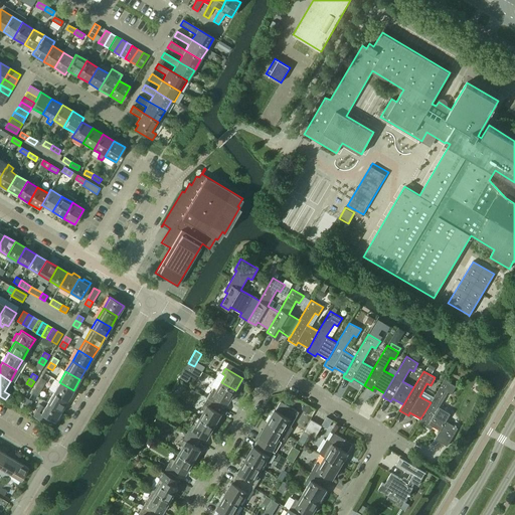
[(37,383),(43,386),(46,381),(41,378),(37,383)]
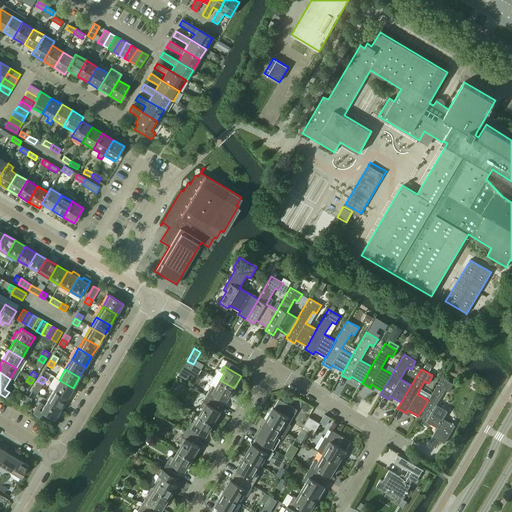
[(432,436),(444,443),(455,425),(443,418),(447,411),(436,404),(445,389),(449,391),(453,384),(442,377),(428,400),(418,416),(416,419),(424,424),(426,421),(437,427),(432,436)]
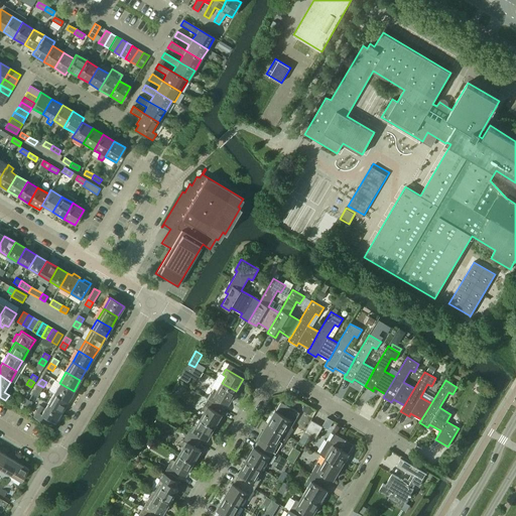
[(53,393),(68,401),(74,391),(59,383),(53,393)]
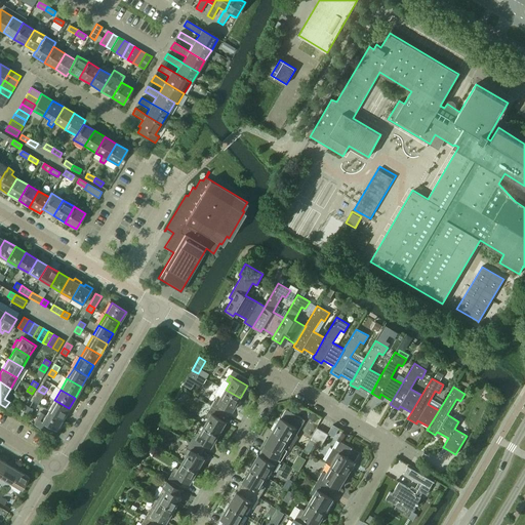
[(211,406),(228,416),(232,410),(232,411),(240,398),(226,390),(221,397),(217,395),(211,406)]
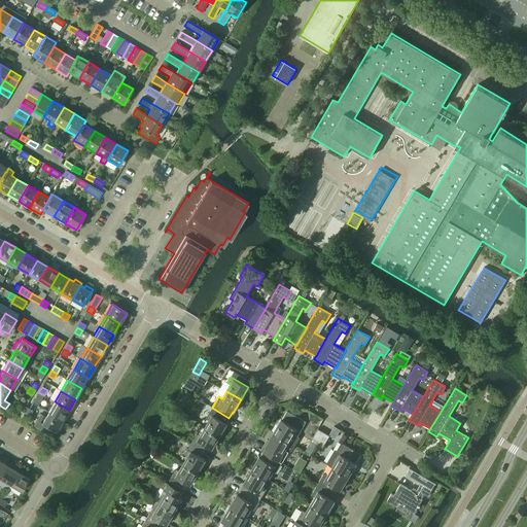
[(35,397),(41,400),(44,395),(38,392),(35,397)]
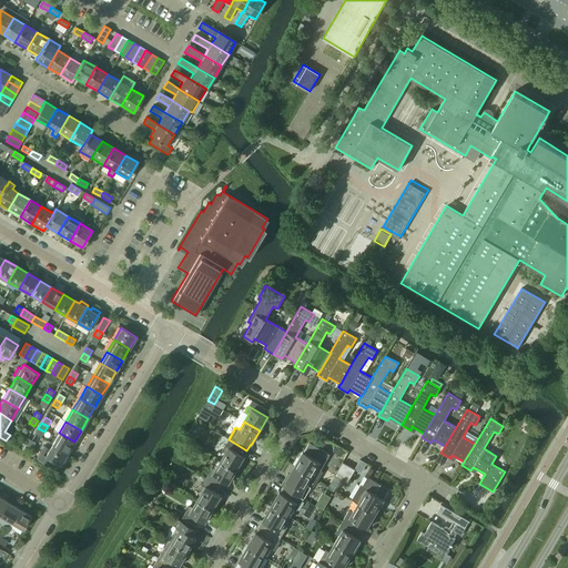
[(52,444),(68,454),(74,442),(59,433),(52,444)]
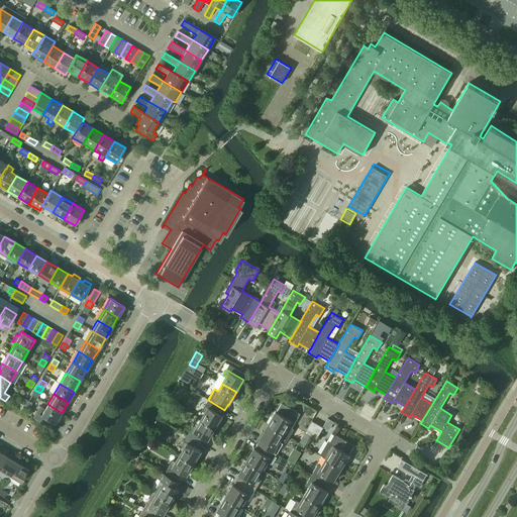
[(18,402),(23,405),(26,400),(21,397),(18,402)]
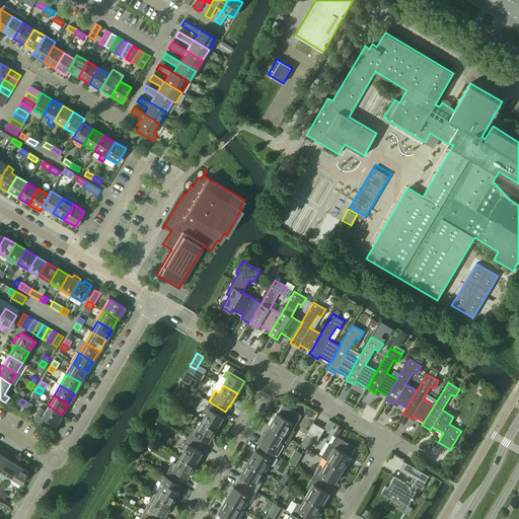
[(23,406),(28,410),(32,404),(26,401),(23,406)]
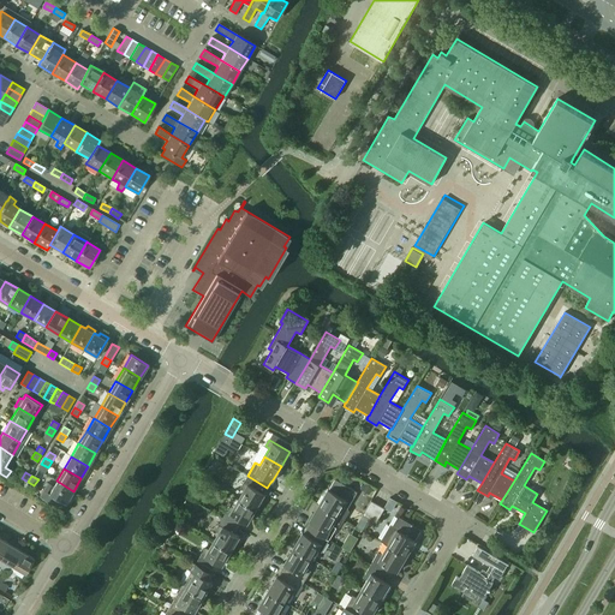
[(239,499),(256,509),(264,494),(263,494),(267,488),(248,476),(240,488),(244,490),(239,499)]
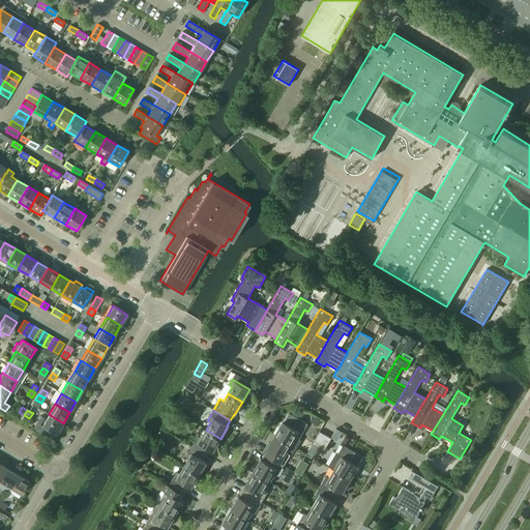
[(275,435),(296,447),(300,441),(299,439),(307,424),(289,413),(284,421),(283,421),(275,435)]
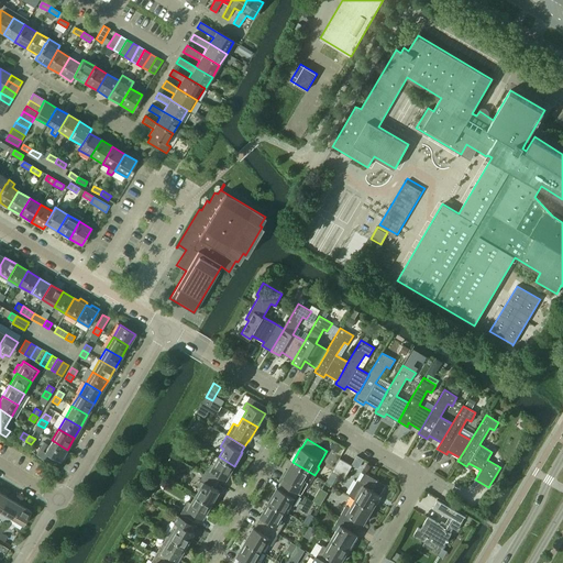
[(35,454),(52,464),(55,459),(59,461),(67,450),(52,440),(50,444),(44,441),(35,454)]
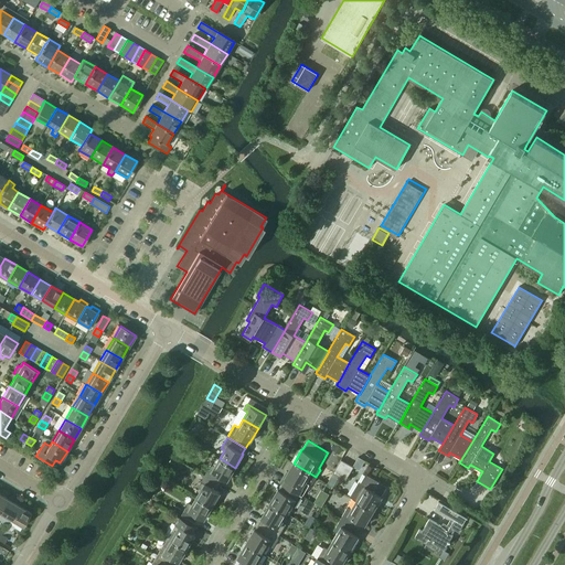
[(204,476),(219,484),(222,478),(227,481),(235,468),(220,458),(215,466),(212,464),(204,476)]
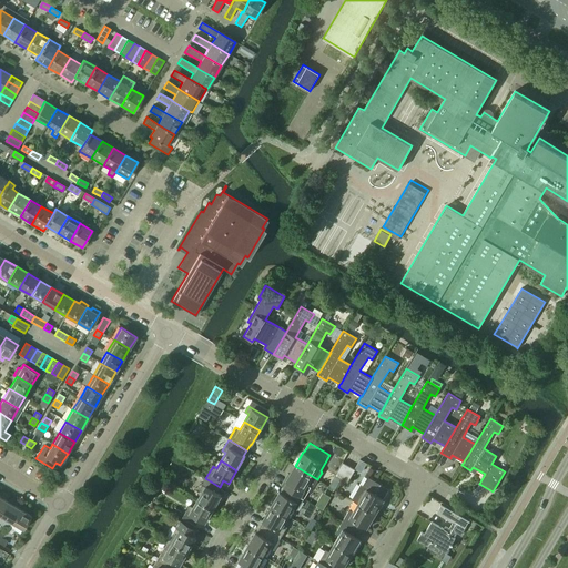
[(335,475),(341,479),(350,466),(343,462),(335,475)]
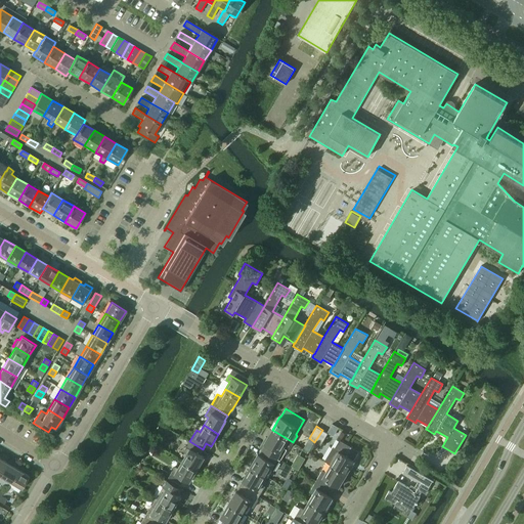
[(261,448),(280,460),(287,449),(290,448),(293,442),(272,430),(264,443),(265,443),(261,448)]
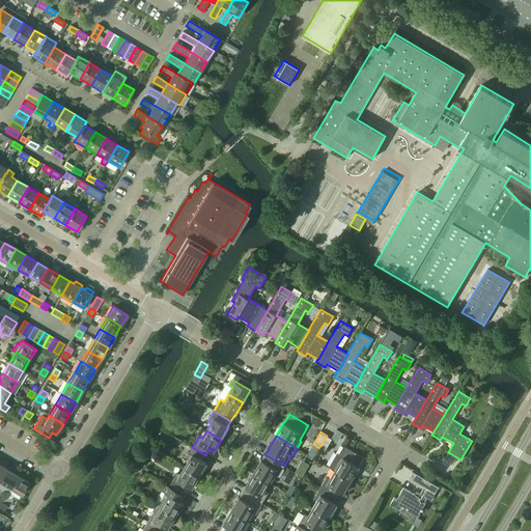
[(318,448),(325,451),(332,439),(327,436),(318,448)]
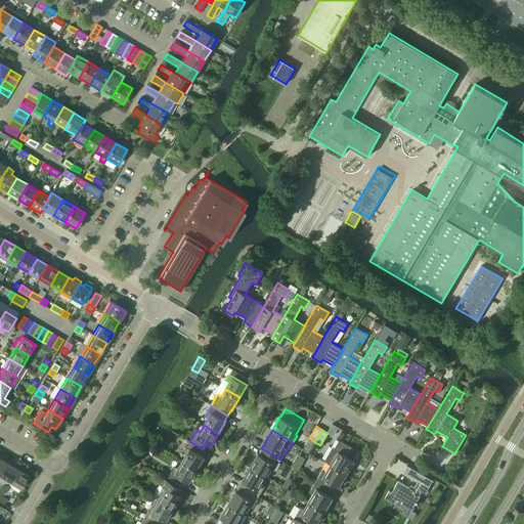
[(331,465),(346,474),(351,466),(353,467),(355,463),(353,462),(354,461),(353,461),(358,451),(340,440),(335,449),(333,448),(324,462),(331,465)]
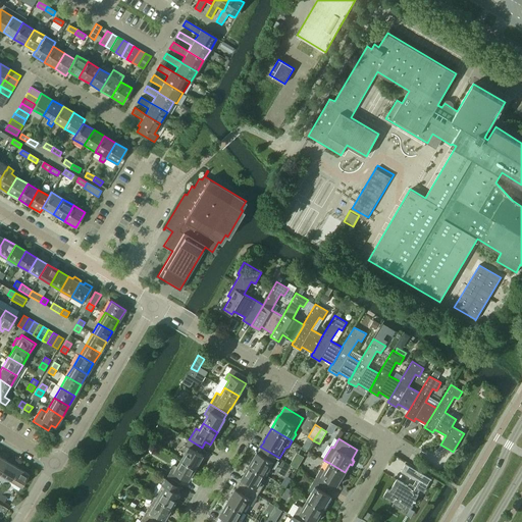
[(181,459),(196,468),(203,455),(199,453),(202,448),(189,439),(183,450),(186,452),(181,459)]
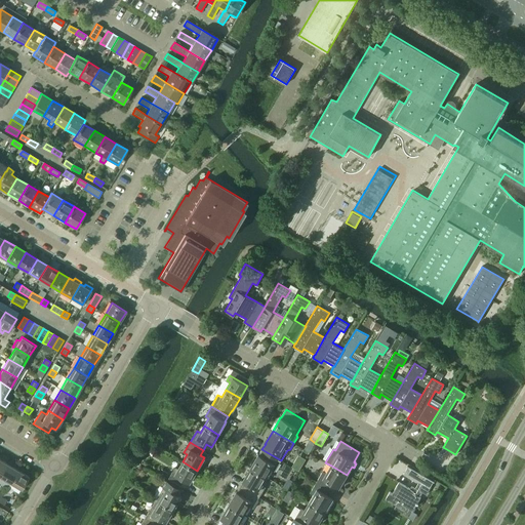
[(250,468),(267,477),(271,470),(275,472),(281,460),(261,449),(258,455),(258,454),(250,468)]
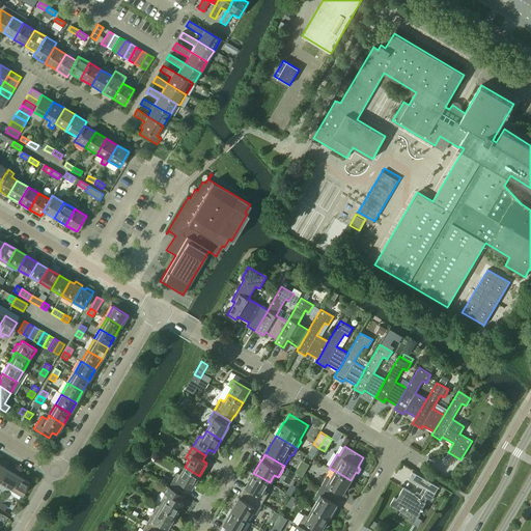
[(170,483),(184,492),(187,485),(192,488),(199,476),(185,467),(180,474),(177,472),(170,483)]
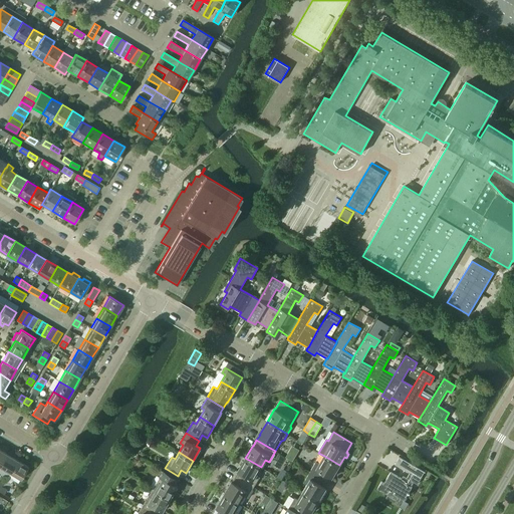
[(0,465),(0,467),(9,473),(17,460),(6,454),(0,465)]
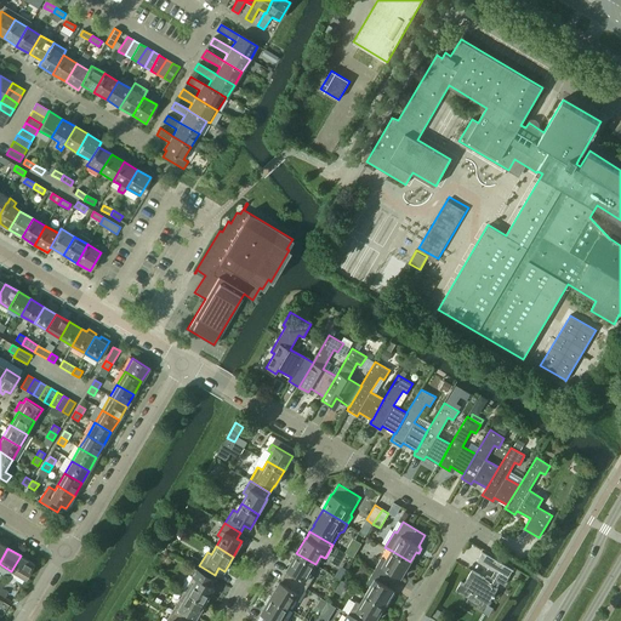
[(375,570),(397,584),(400,576),(402,577),(410,562),(392,551),(386,559),(382,557),(375,570)]
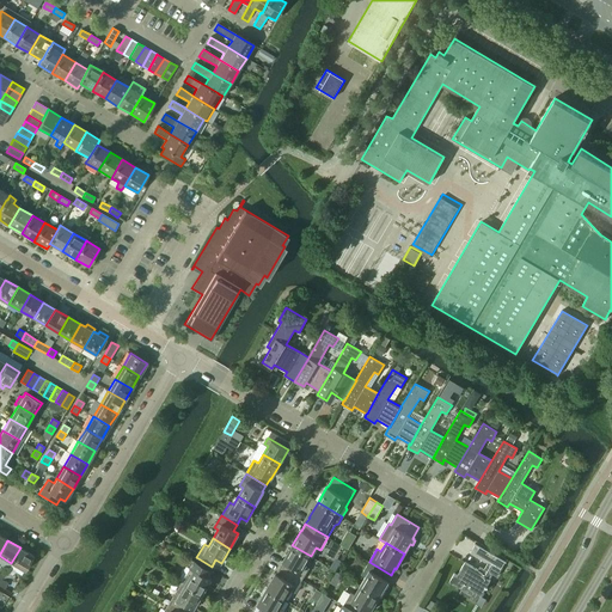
[(454,573),(450,581),(461,588),(460,592),(470,598),(472,594),(476,597),(477,593),(481,595),(490,580),(489,580),(491,574),(496,577),(501,570),(501,569),(505,562),(506,563),(507,562),(475,543),(475,544),(470,552),(483,560),(488,560),(488,562),(482,571),(465,562),(457,575),(454,573)]
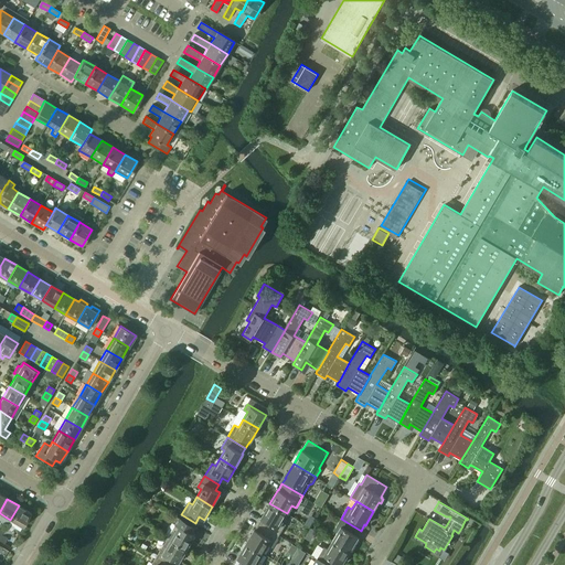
[(258,523),(278,535),(286,524),(281,522),(287,513),(269,503),(262,518),(258,523)]
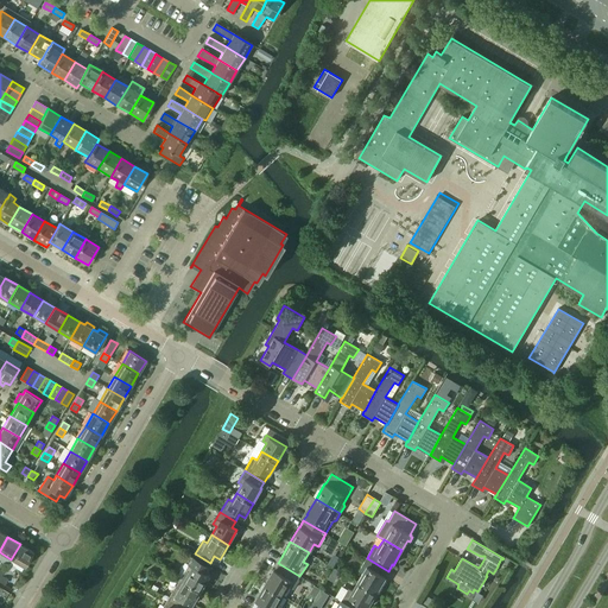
[(11,559),(24,567),(32,552),(20,544),(11,559)]
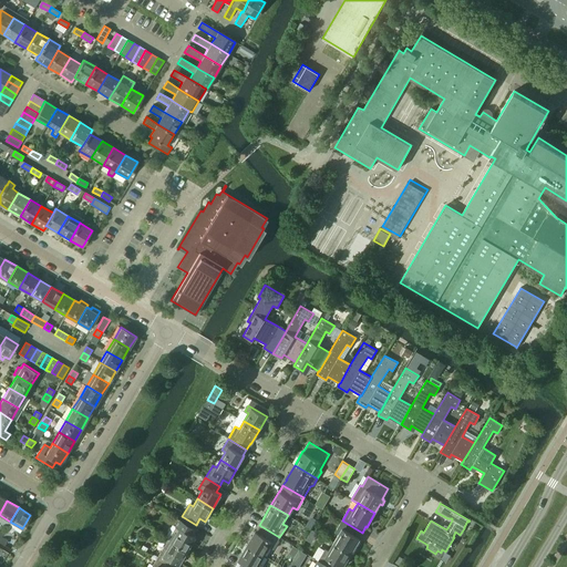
[(176,534),(172,542),(187,550),(195,537),(191,534),(195,527),(181,519),(173,532),(176,534)]
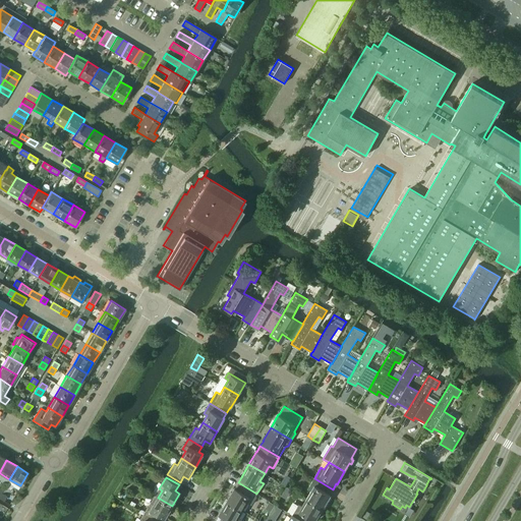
[(306,499),(323,508),(330,495),(333,489),(314,478),(307,488),(311,490),(306,499)]
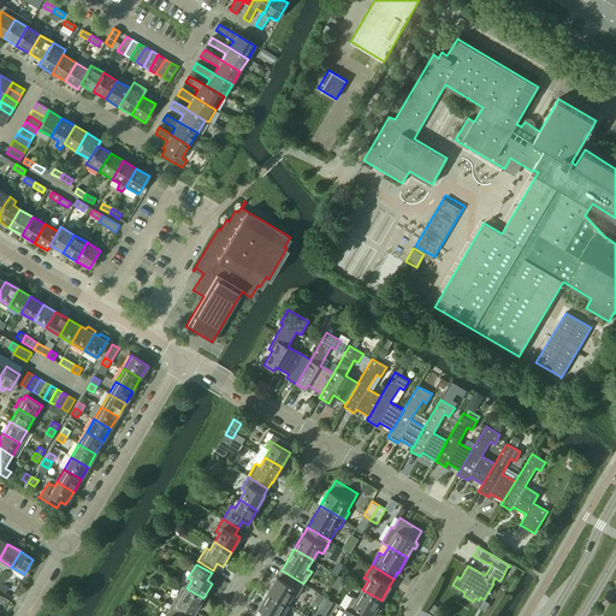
[(268,592),(286,603),(292,594),(296,597),(303,584),(282,570),(278,578),(277,576),(268,592)]
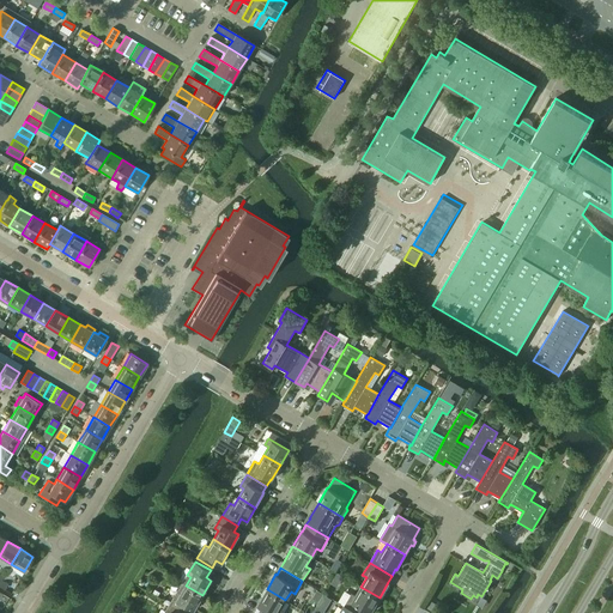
[(177,592),(170,604),(186,612),(189,607),(194,610),(202,595),(186,586),(181,594),(177,592)]
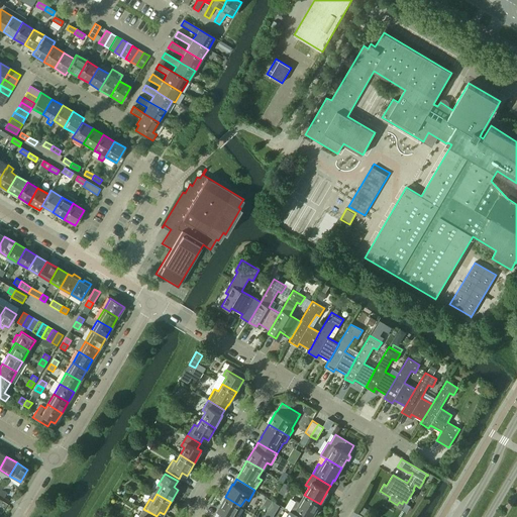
[(290,511),(300,516),(311,516),(312,516),(320,504),(304,495),(300,502),(296,500),(290,511)]
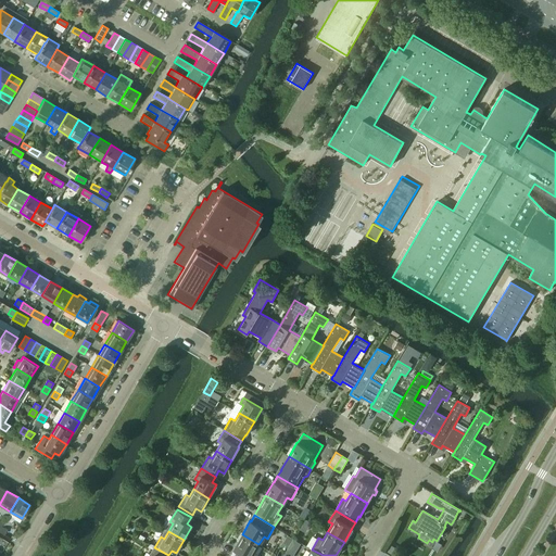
[(231,555),(232,555),(256,555),(257,555),(254,553),(258,544),(242,534),(234,548),(235,548),(231,555)]
